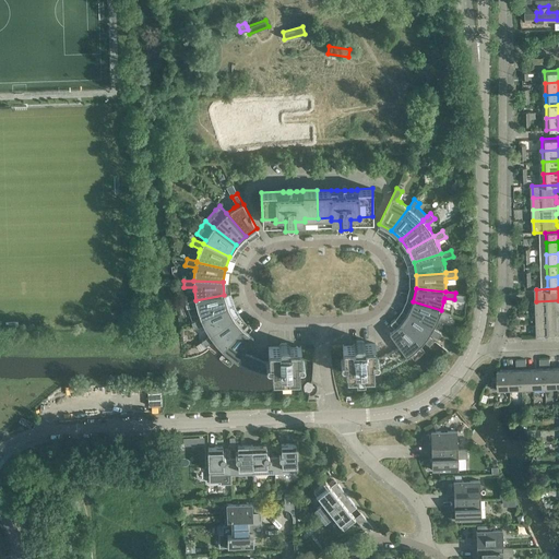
[(224,295),(195,300),(186,301),(187,308),(197,306),(198,309),(201,318),(201,319),(228,307),(224,295)]
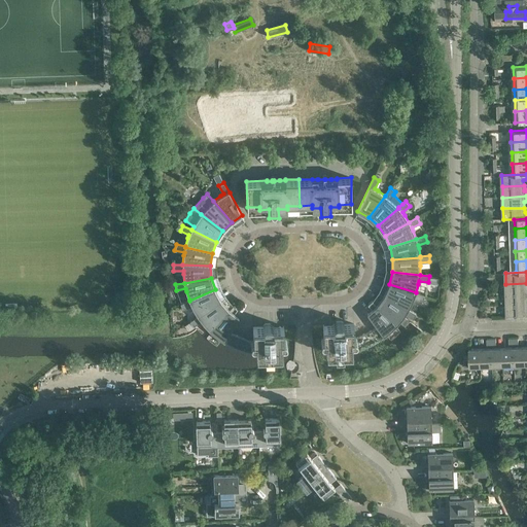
[(526,283),(505,284),(506,295),(526,293),(526,283)]
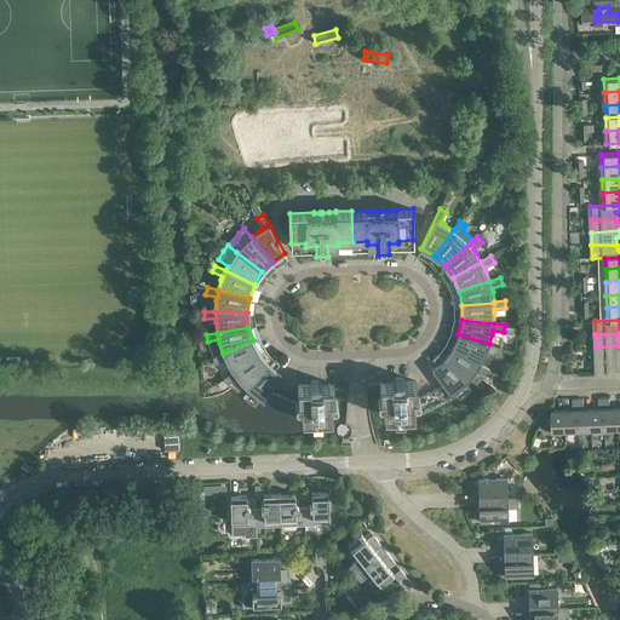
[(458,334),(452,348),(480,363),(484,355),(487,351),(498,355),(499,348),(489,344),(458,334)]
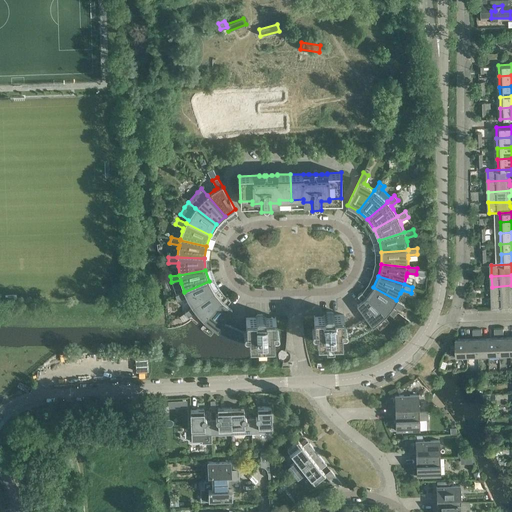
[(209,281),(184,292),(184,291),(175,295),(178,300),(186,297),(188,300),(192,307),(214,292),(209,281)]
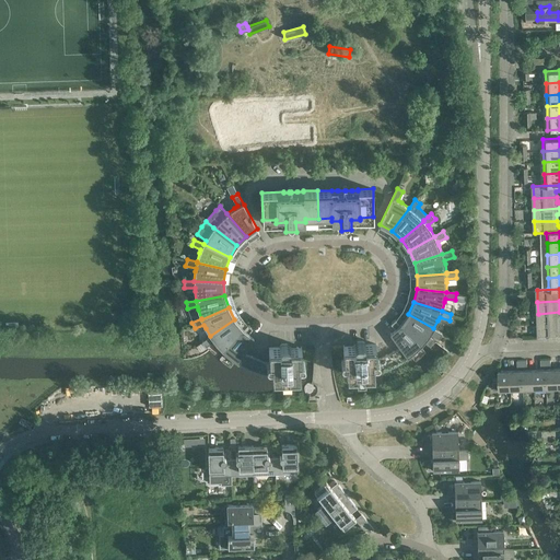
[(559,312),(538,314),(538,326),(559,324),(559,312)]
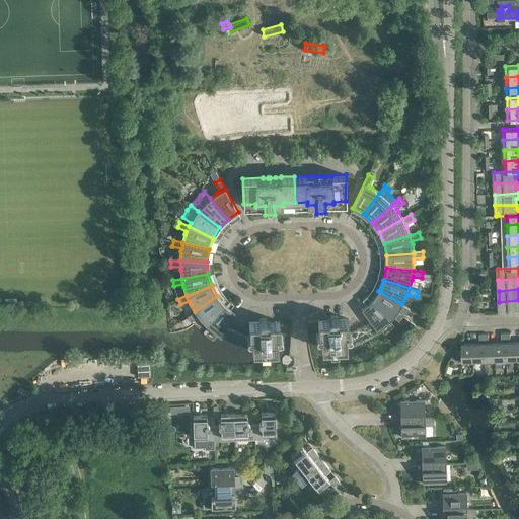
[(378,291),(371,300),(391,319),(396,312),(398,309),(406,314),(410,309),(401,304),(378,291)]
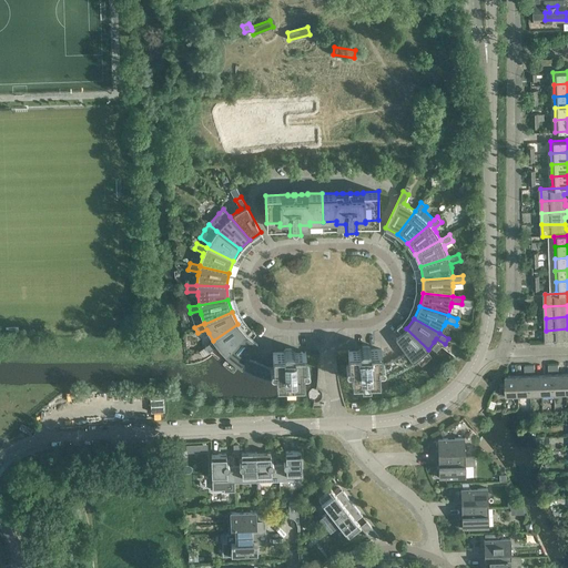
[(220,348),(223,352),(226,355),(246,334),(237,324),(213,341),(205,346),(209,352),(217,346),(220,348)]
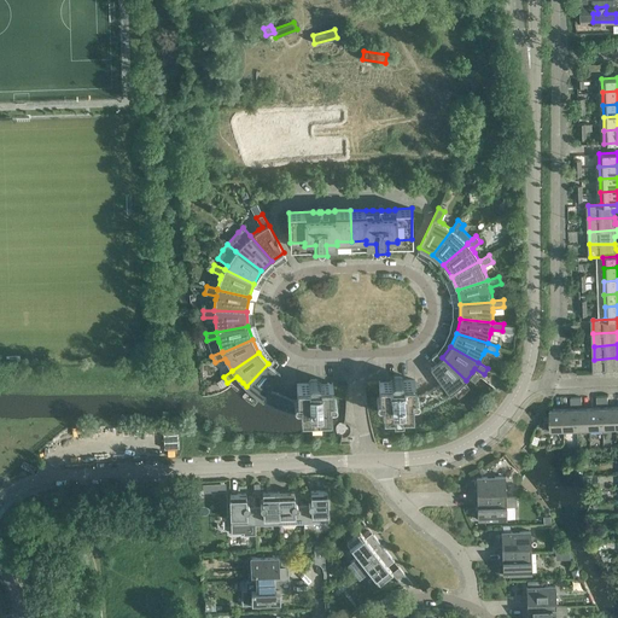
[(432,371),(442,384),(449,394),(458,388),(466,380),(442,357),(437,353),(431,356),(438,365),(432,371)]
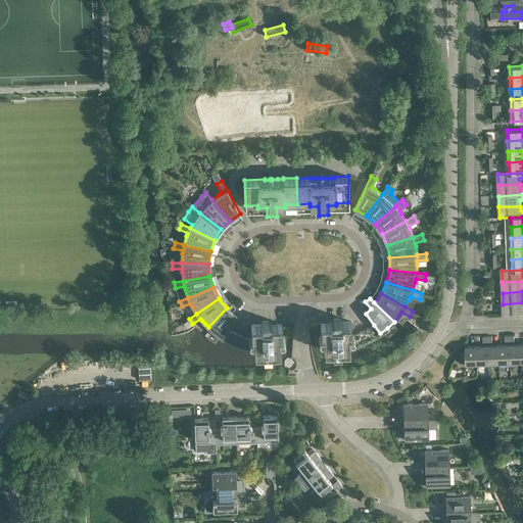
[(227,307),(208,327),(211,331),(215,333),(219,336),(223,338),(228,329),(235,318),(230,314),(232,312),(236,306),(231,302),(227,307)]
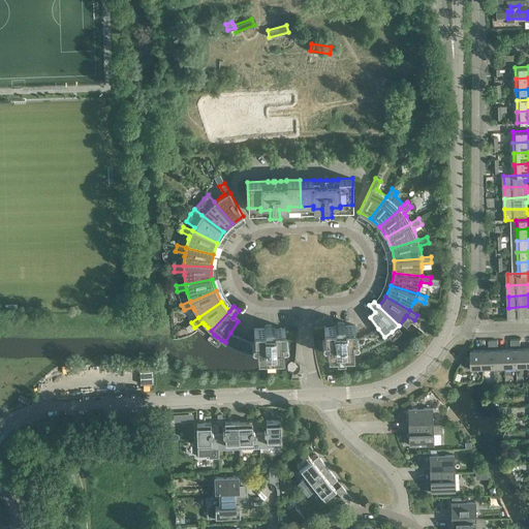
[(528,306),(508,308),(509,318),(528,317),(528,306)]
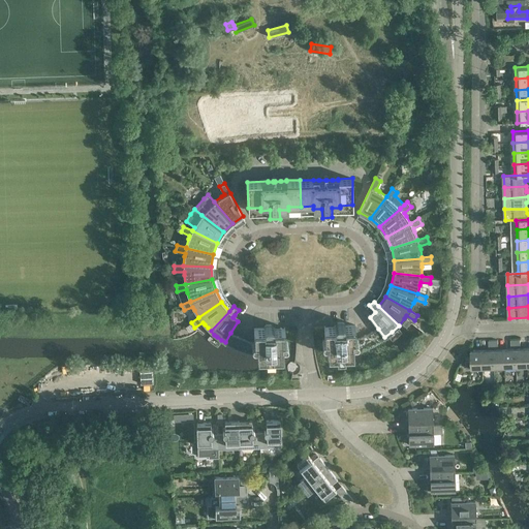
[(335,339),(328,339),(328,351),(342,351),(342,353),(343,353),(353,353),(356,353),(356,350),(356,344),(356,343),(358,343),(359,342),(360,342),(360,341),(360,340),(359,339),(359,338),(355,339),(355,337),(355,324),(345,325),(344,325),(344,328),(336,328),(336,325),(335,325),(335,328),(335,339)]
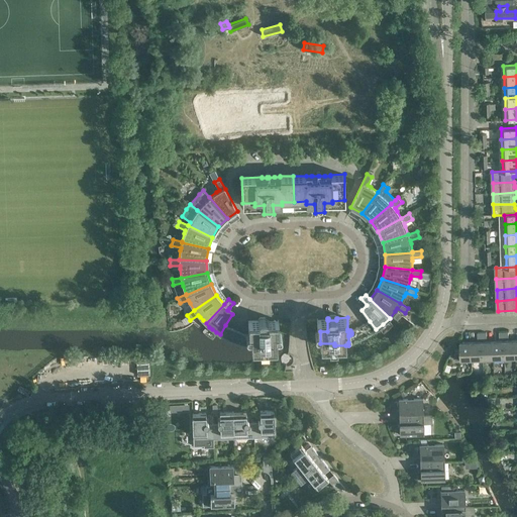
[(248,335),(246,334),(246,335),(246,337),(247,338),(248,338),(249,338),(250,338),(251,338),(251,346),(251,348),(262,347),(263,347),(263,345),(277,345),(277,337),(277,336),(277,332),(269,332),(269,322),(269,320),(268,320),(268,322),(260,323),(259,320),(248,321),(248,332),(248,335)]
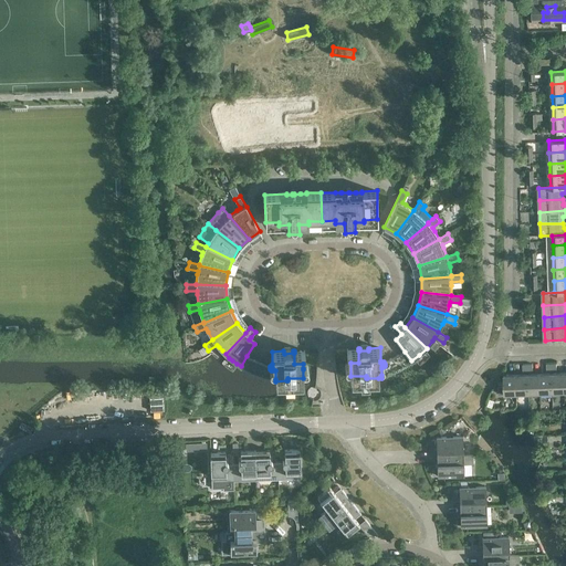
[(405,352),(390,358),(397,369),(401,367),(411,360),(405,352)]
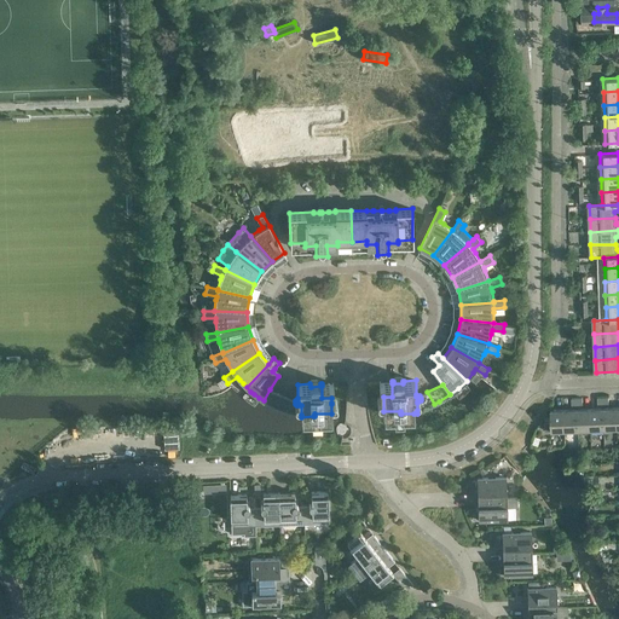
[(270,389),(264,400),(281,409),(285,397),(270,389)]
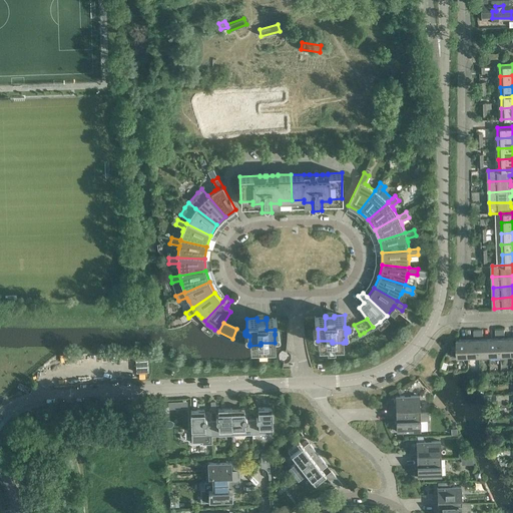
[(346,334),(346,340),(354,337),(360,335),(354,325),(348,329),(349,330),(349,331),(349,332),(348,332),(347,333),(346,333),(346,334)]
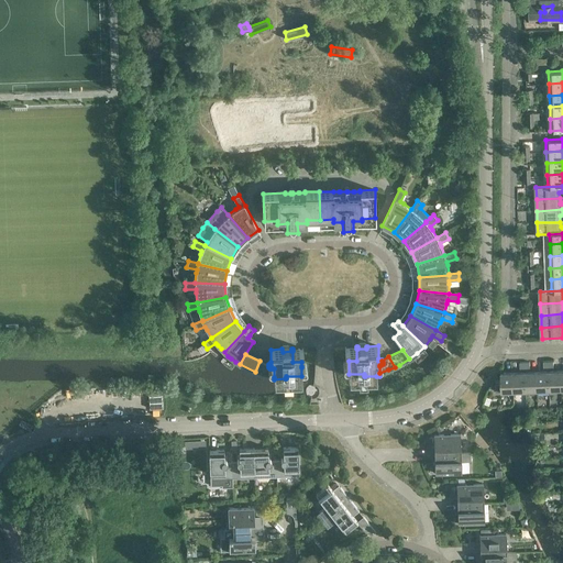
[(260,361),(255,372),(262,374),(271,376),(274,377),(274,368),(273,368),(272,368),(271,368),(269,368),(268,367),(268,365),(268,364),(260,361)]
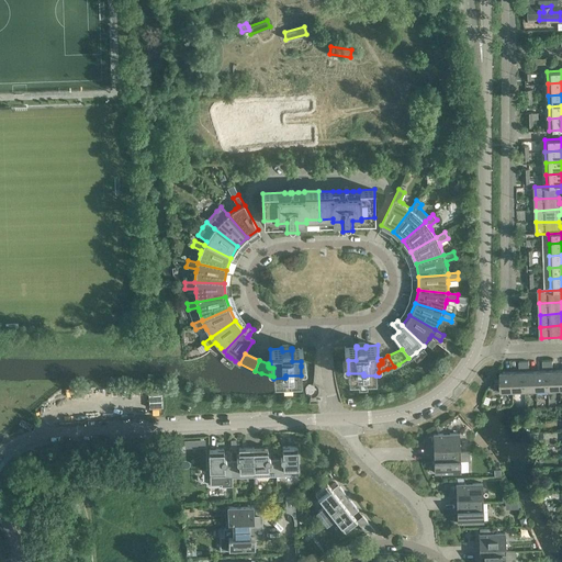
[(548,370),(536,371),(537,390),(549,389),(548,370)]
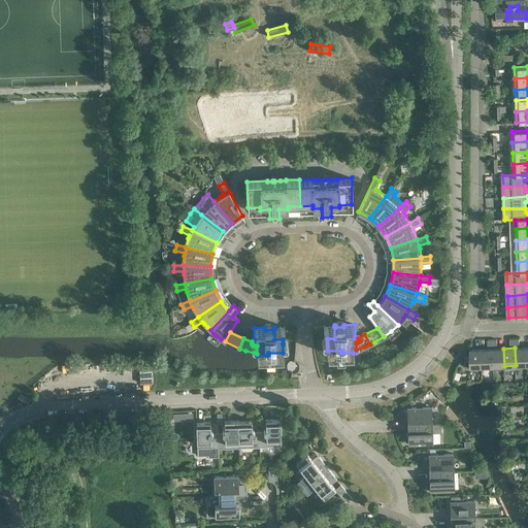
[(526,348),(515,348),(516,365),(527,365),(526,348)]
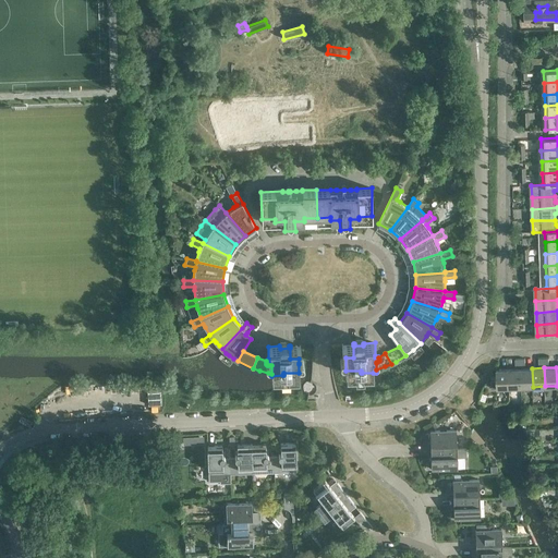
[(508,368),(497,370),(497,388),(509,387),(508,368)]
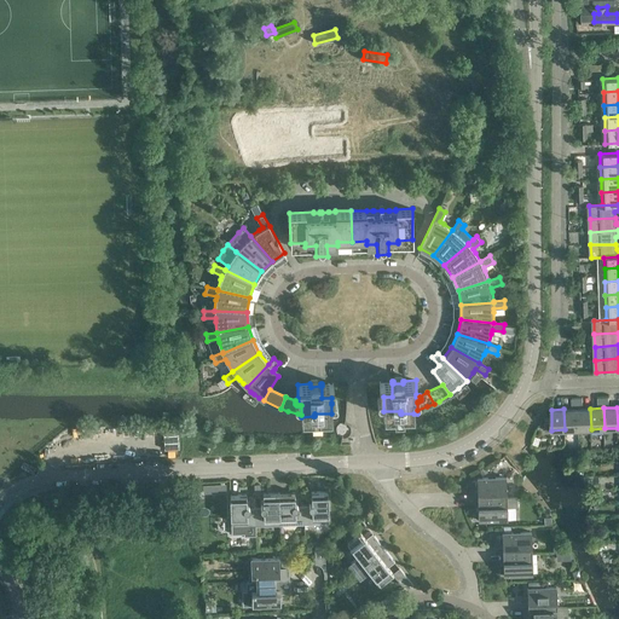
[(577,409),(563,409),(565,429),(578,429),(577,409)]
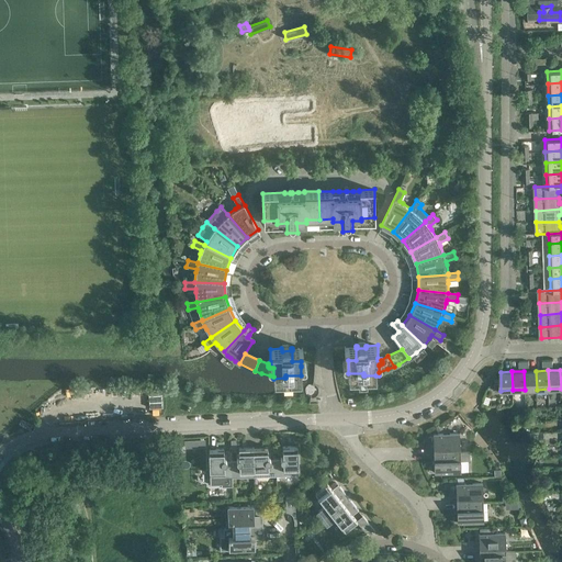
[(536,371),(524,371),(525,390),(537,390),(536,371)]
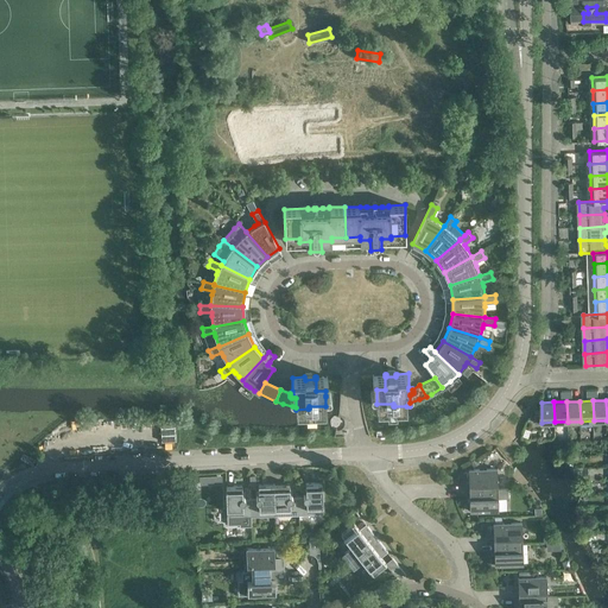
[(469,469),(469,483),(469,491),(498,489),(498,469),(469,469)]
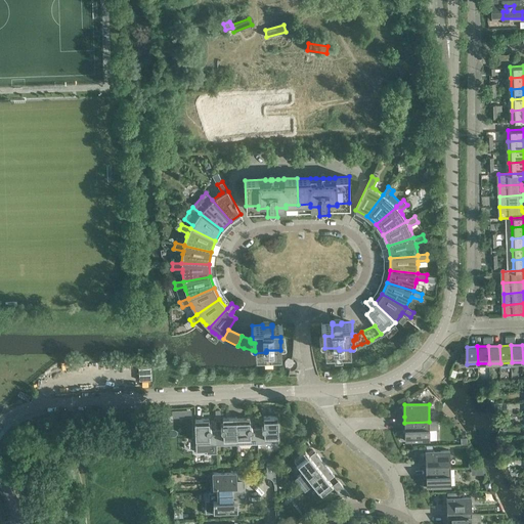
[(264,425),(262,426),(262,427),(257,427),(258,443),(278,443),(277,416),(263,416),(264,425)]
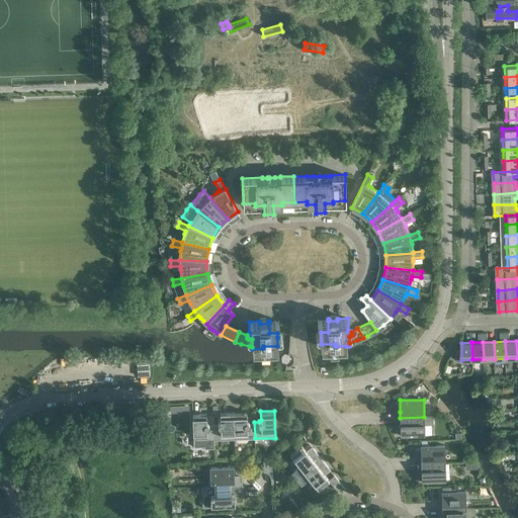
[(234,412),(220,413),(221,421),(219,422),(219,423),(213,424),(214,440),(235,439),(234,412)]
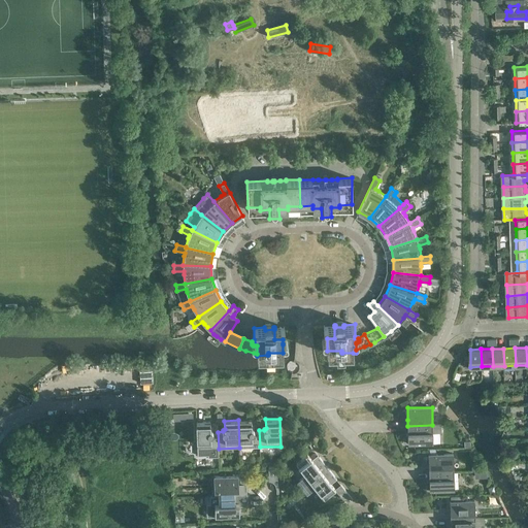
[(238,420),(239,448),(260,447),(259,430),(255,430),(254,429),(252,428),(252,420),(238,420)]
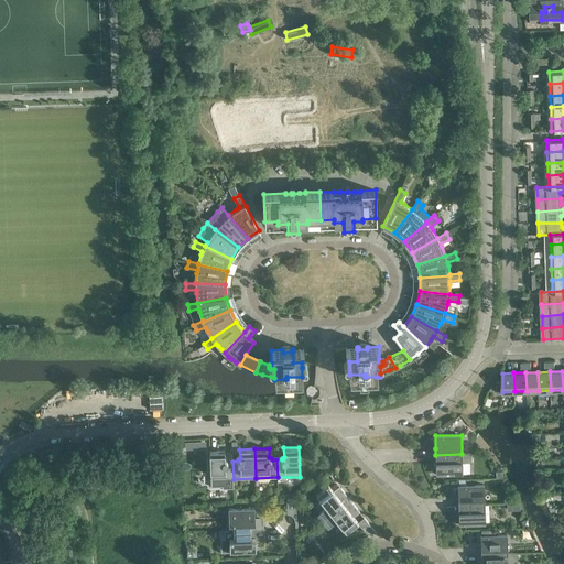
[(225,449),(209,451),(212,487),(223,486),(223,488),(234,488),(234,479),(232,462),(227,462),(227,459),(225,459),(225,449)]
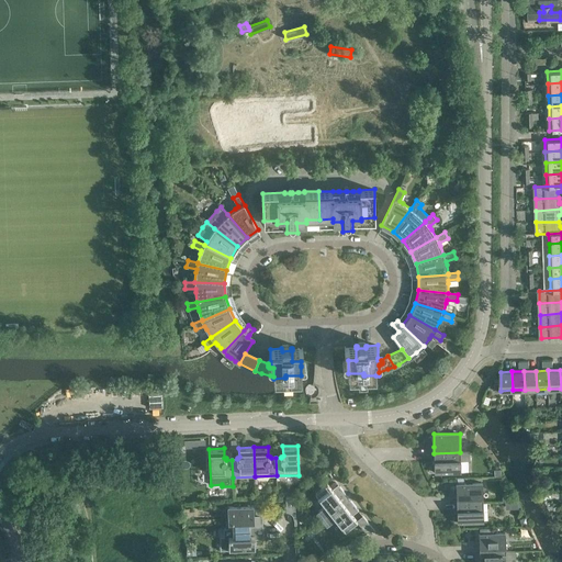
[(460,452),(434,453),(434,461),(435,472),(461,471),(460,460),(468,460),(468,452),(460,452)]
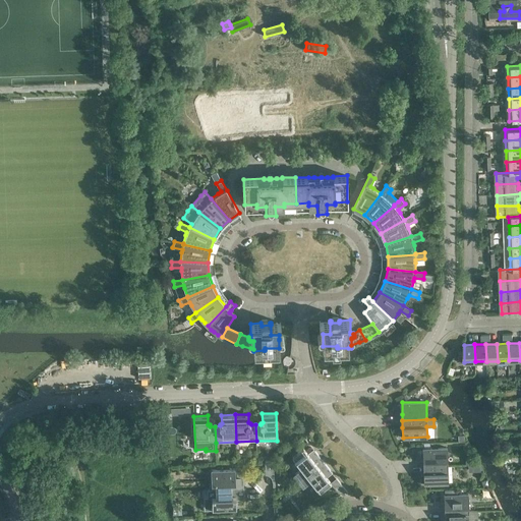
[(295,472),(300,478),(323,460),(315,451),(309,455),(303,447),(292,456),(301,467),(295,472)]
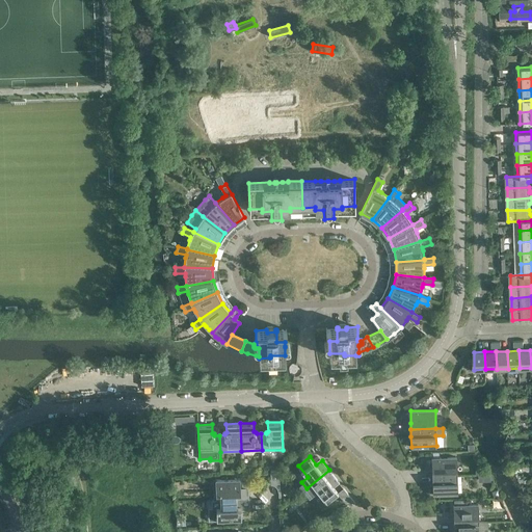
[(431,458),(432,470),(432,476),(457,475),(456,457),(431,458)]
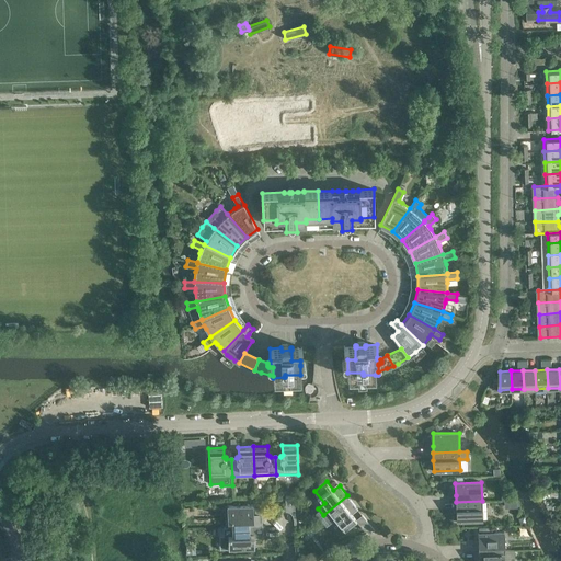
[(347,495),(323,515),(329,522),(335,517),(344,529),(351,524),(356,519),(350,511),(356,506),(347,495)]
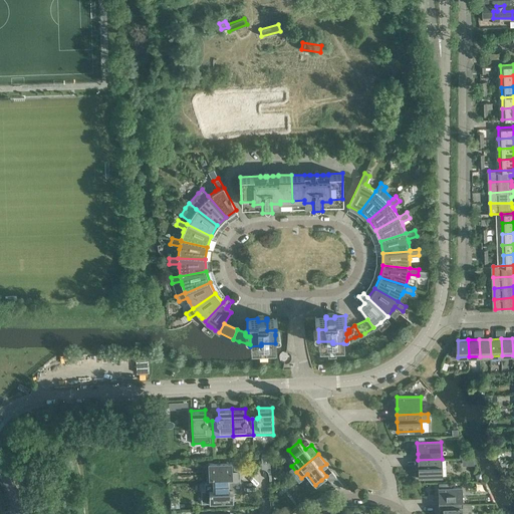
[(442,459),(418,460),(419,478),(443,477),(442,459)]
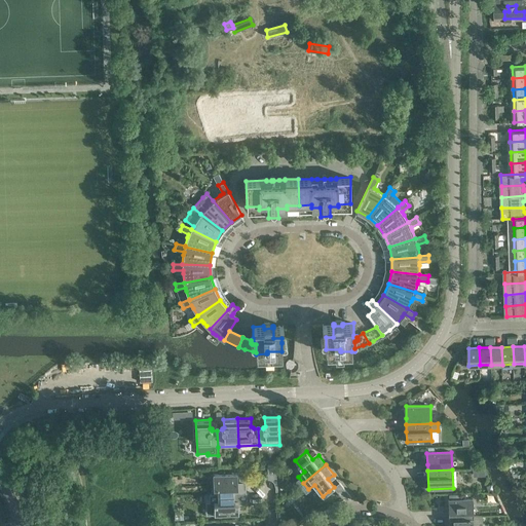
[(210,494),(246,493),(246,485),(237,485),(237,473),(213,474),(214,487),(217,486),(217,493),(210,494)]
